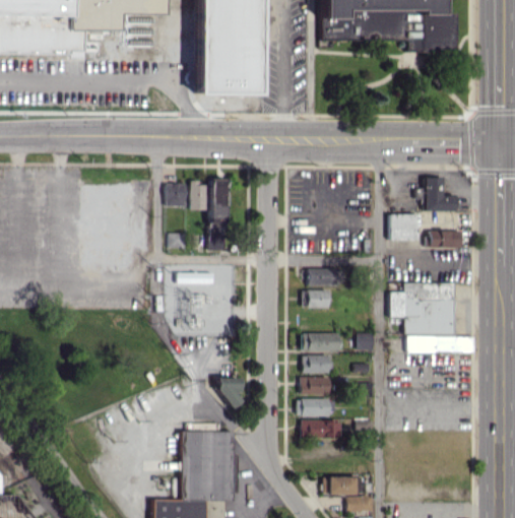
[(0,0),(0,52),(83,54),(83,36),(170,8),(170,0),(199,0),(197,92),(259,93),(261,0),(0,0)]
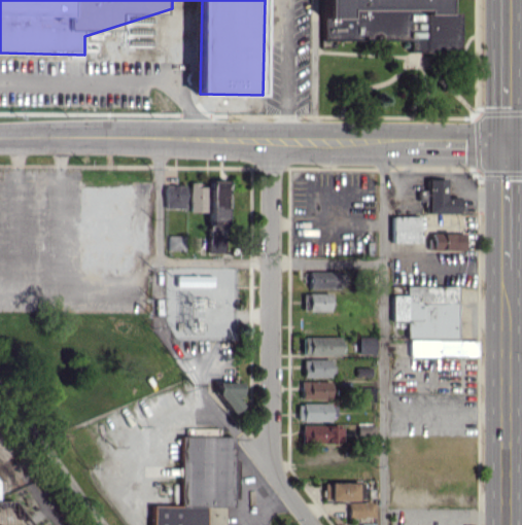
[(445,0),(446,30),(326,32),(325,0),(445,0)]
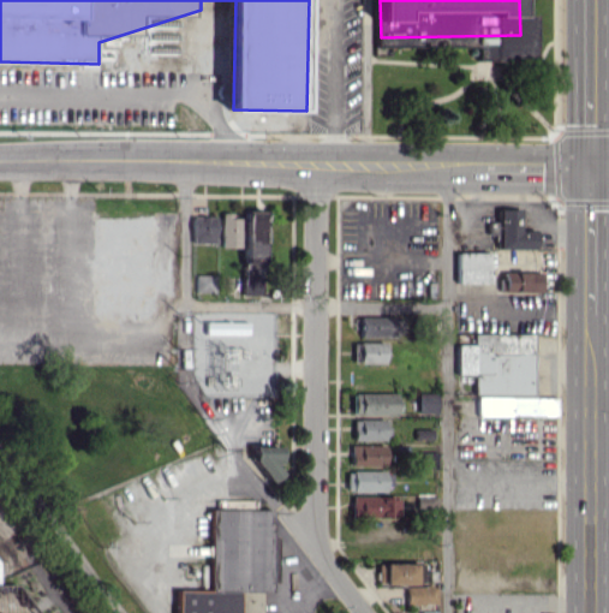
[(503,251),(539,250),(539,232),(525,233),(524,210),(502,212),(503,251)]
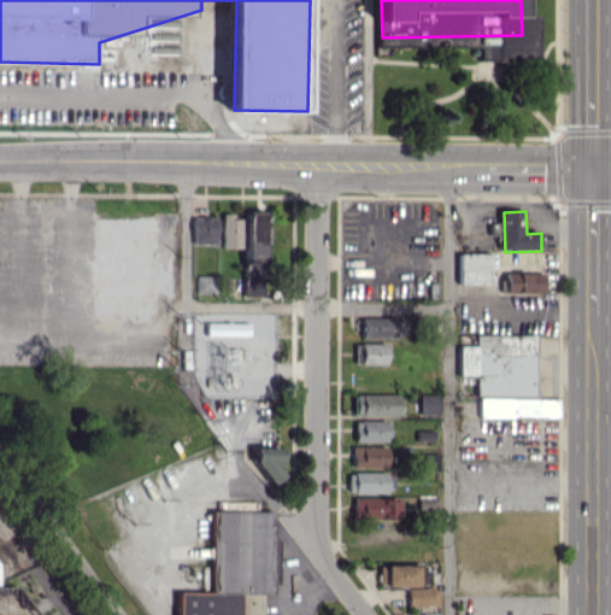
[(268,212),(248,212),(250,268),(268,267),(268,212)]
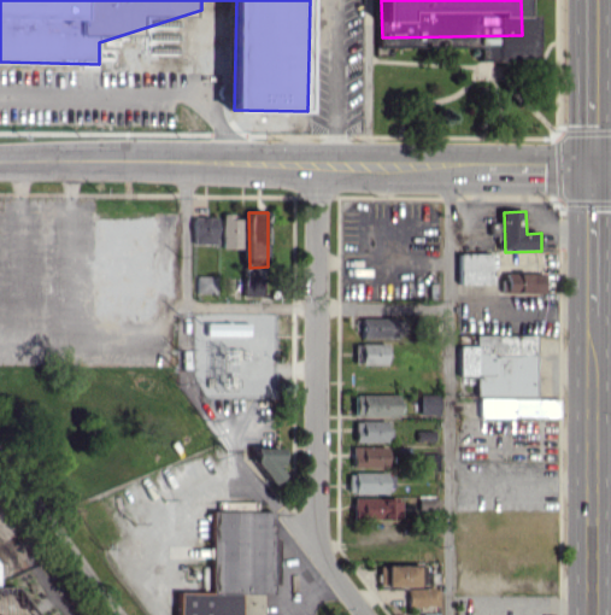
[(107,310),(157,310),(157,217),(106,217),(107,310)]
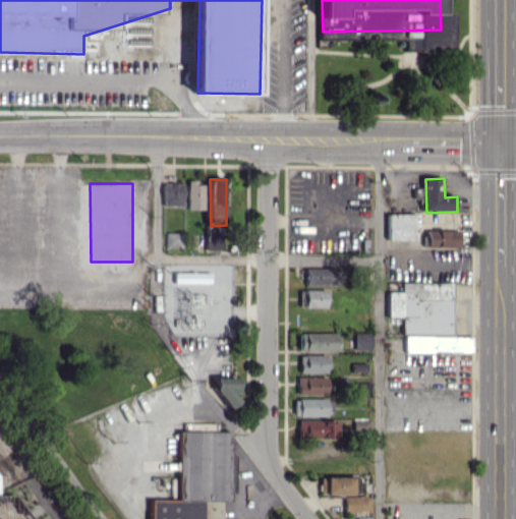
[(191,211),(207,211),(206,183),(191,183),(191,211)]
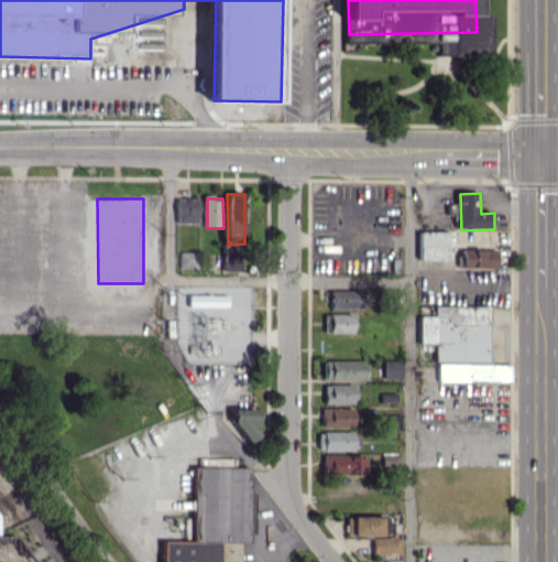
[(203,201),(181,200),(179,225),(201,225),(203,201)]
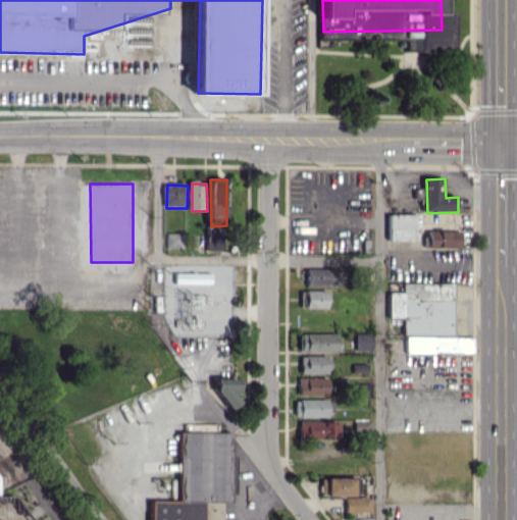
[(420,242),(419,216),(391,216),(392,242),(420,242)]
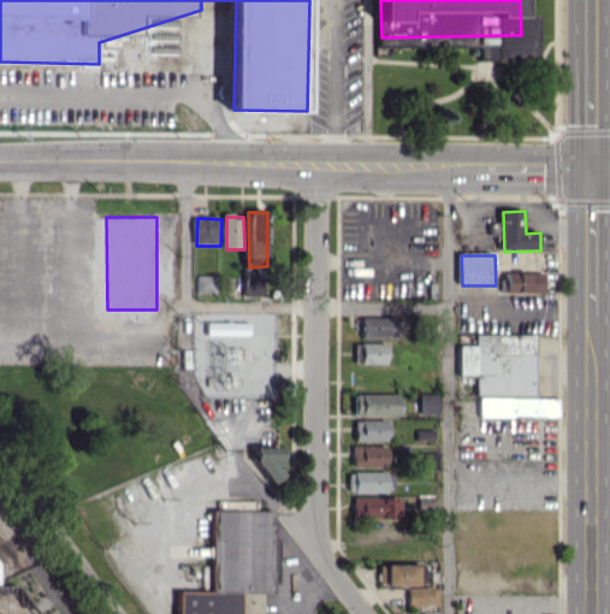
[(545,295),(546,275),(509,275),(508,294),(545,295)]
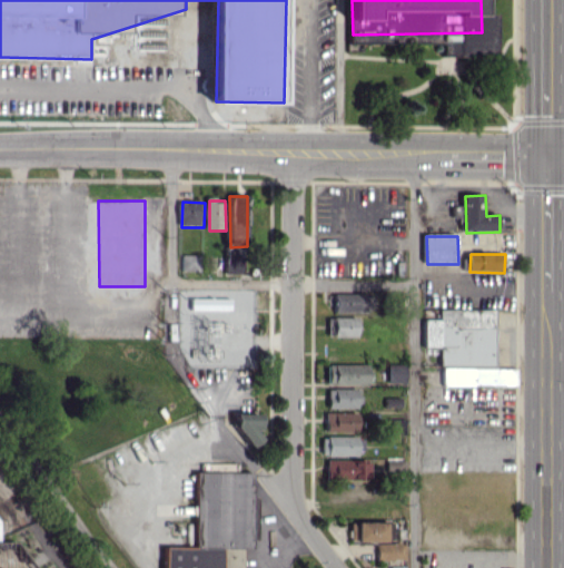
[(186,273),(203,272),(203,256),(185,256),(186,273)]
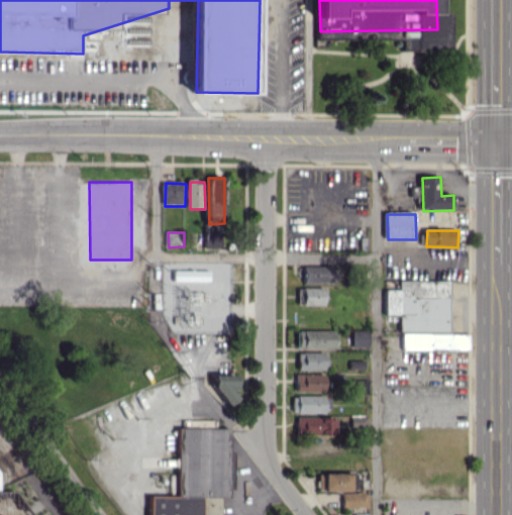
[(222,250),(222,234),(208,234),(208,249),(222,250)]
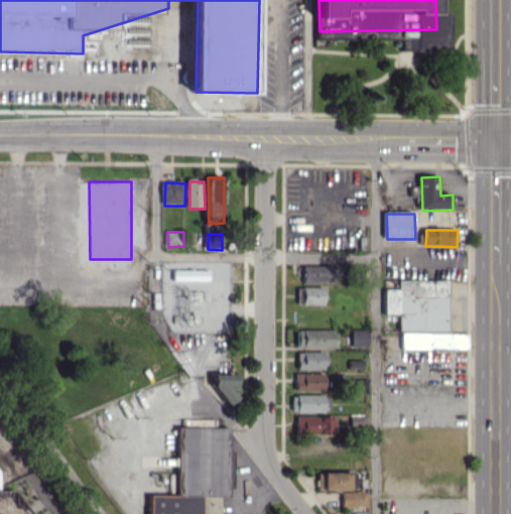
[(338,267),(306,267),(305,283),(338,284),(338,267)]
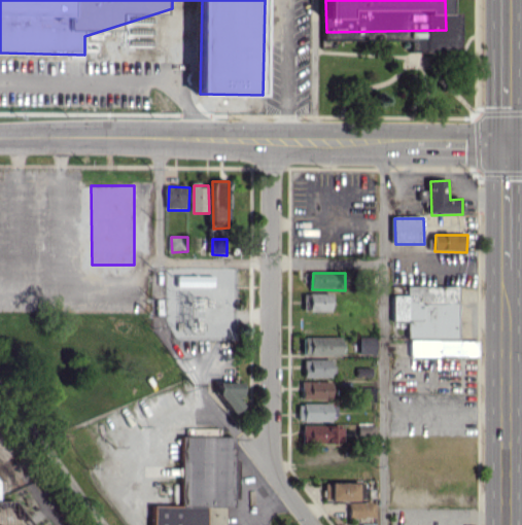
[(221,278),(176,276),(175,298),(221,299),(221,278)]
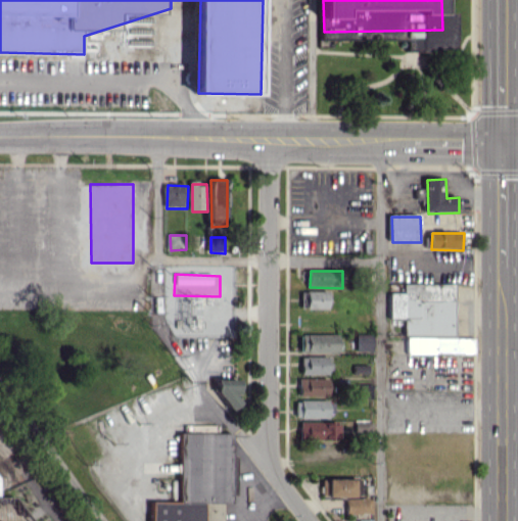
[(408,335),(457,336),(458,286),(407,285),(407,294),(392,294),(392,320),(408,320),(408,335)]
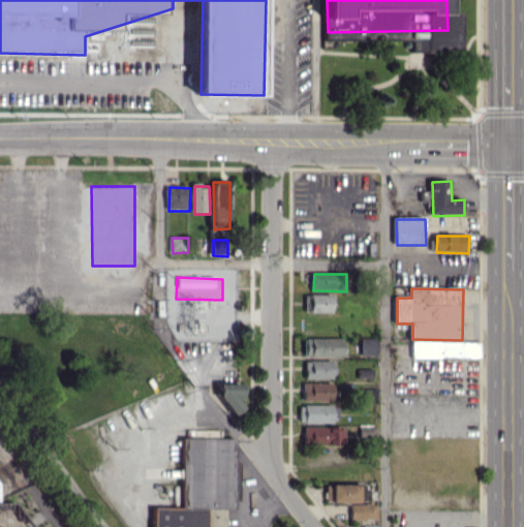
[(308,313),(335,314),(335,296),(308,296),(308,313)]
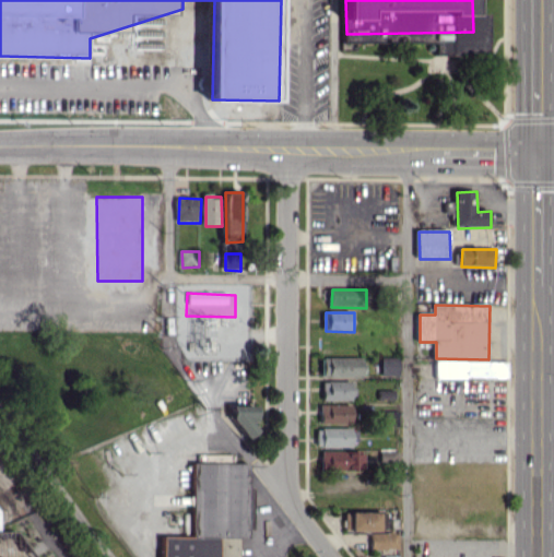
[(365,379),(365,359),(326,358),(325,378),(365,379)]
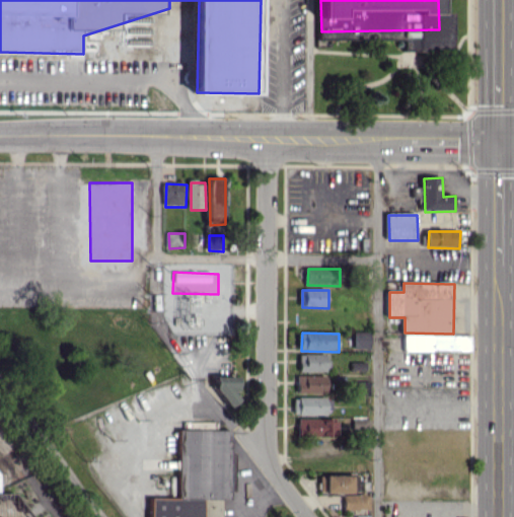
[(357,350),(372,350),(373,334),(357,333),(357,350)]
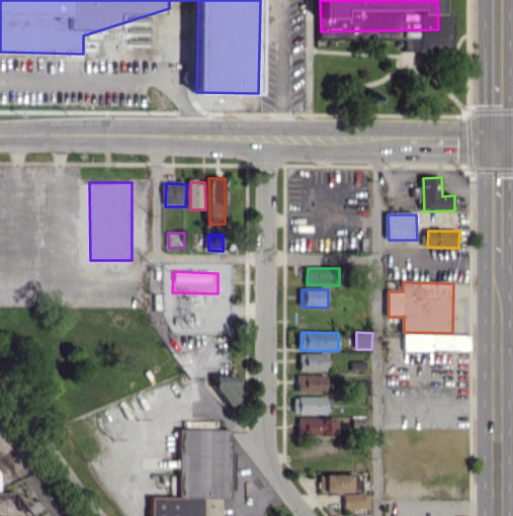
[(473,351),(473,335),(406,336),(406,352),(473,351)]
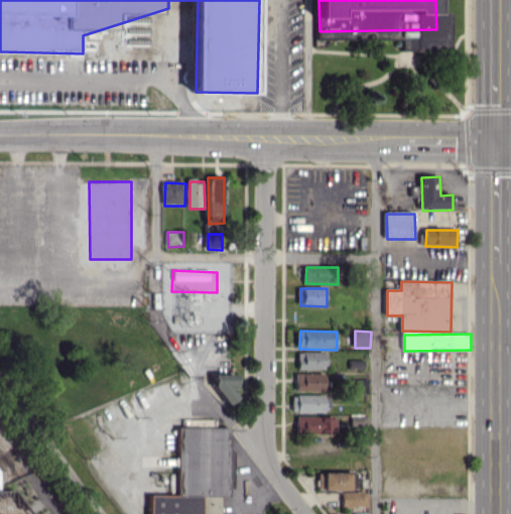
[(300,370),(327,371),(327,353),(300,353),(300,370)]
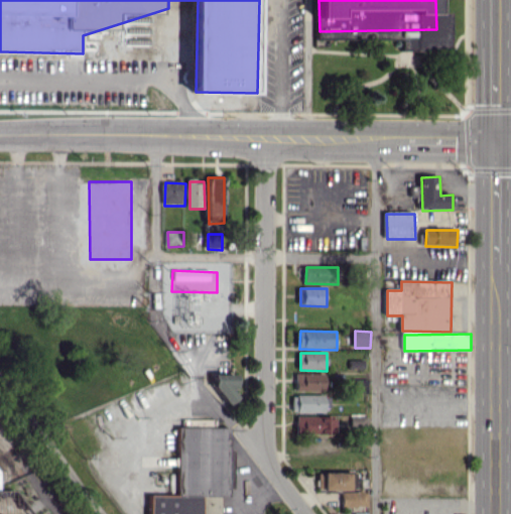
[(298,374),(298,391),(327,391),(327,375),(298,374)]
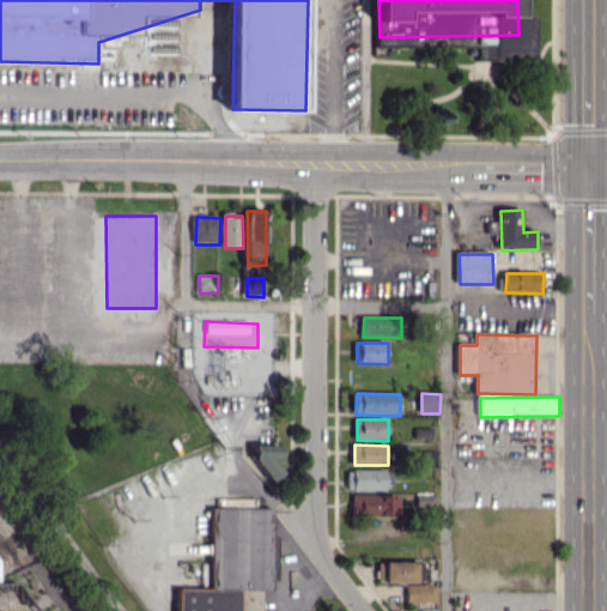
[(284,446),(262,446),(261,478),(283,478),(283,465),(284,465),(284,446)]
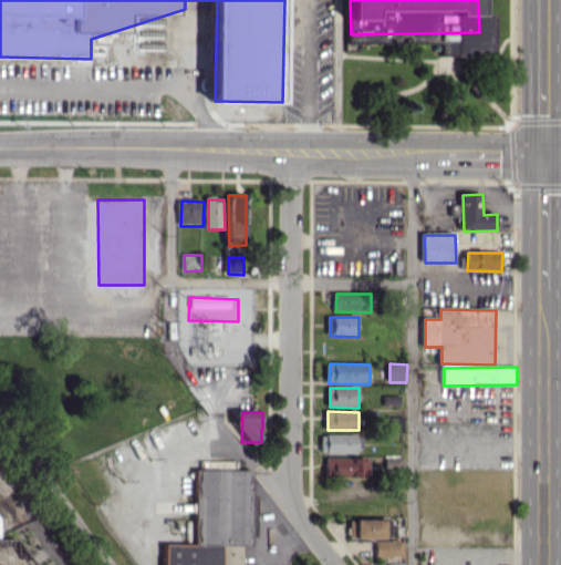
[(406,419),(392,418),(392,433),(406,433),(406,419)]
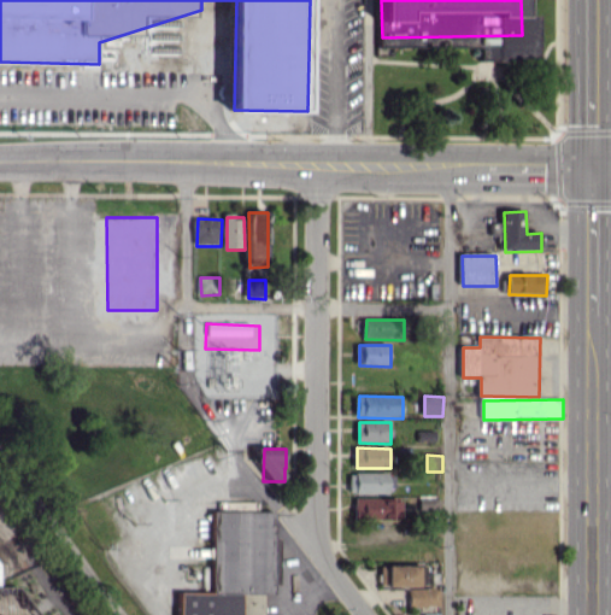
[(353,474),(352,495),(386,495),(387,475),(353,474)]
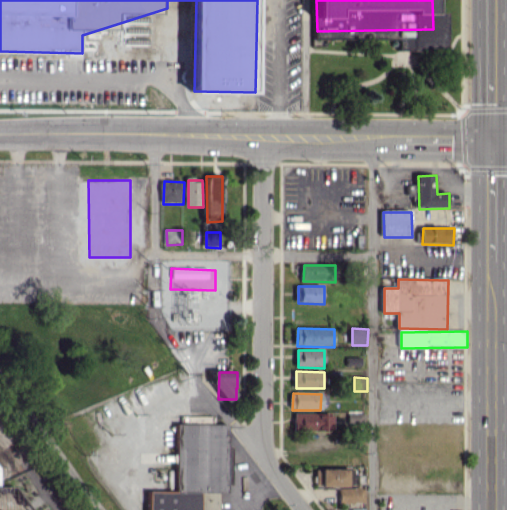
[(296,415),(297,432),(333,431),(333,414),(296,415)]
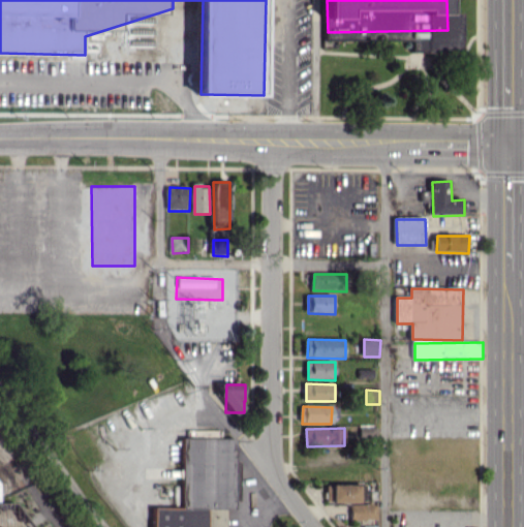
[(363,429),(363,439),(380,439),(380,429),(363,429)]
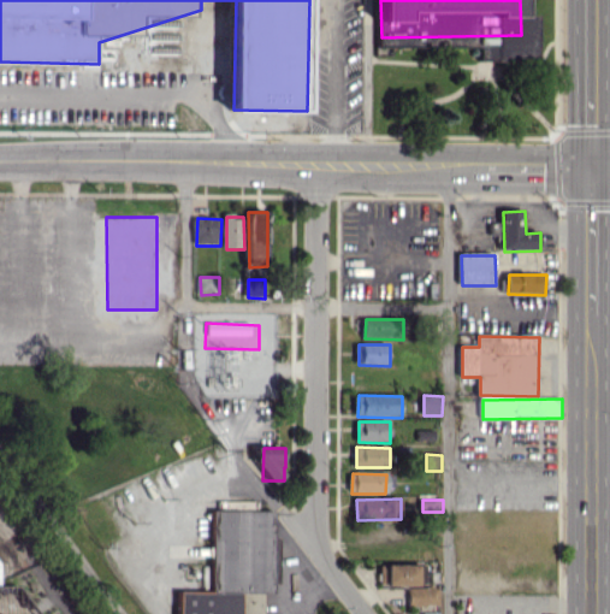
[(274,512),(214,512),(214,594),(182,594),(181,613),(266,613),(266,596),(274,591),(274,512)]
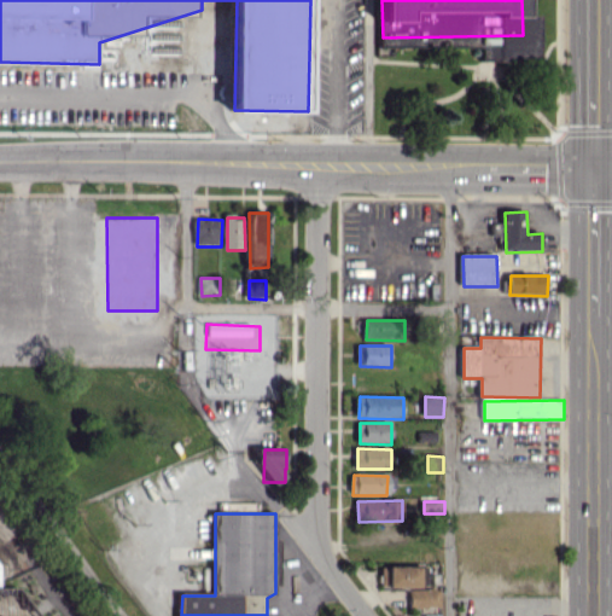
[(426,568),(384,568),(383,588),(426,590),(426,568)]
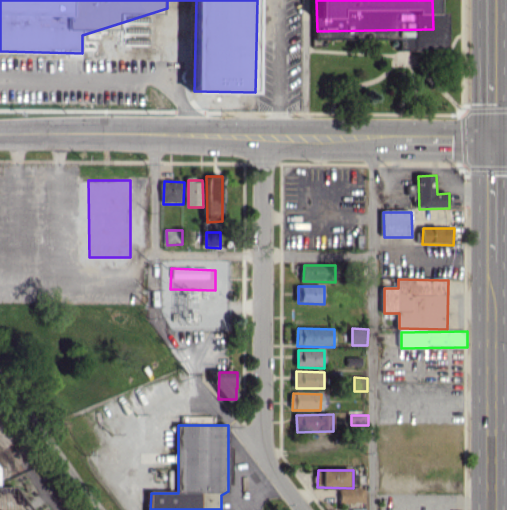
[(367,489),(341,489),(342,504),(368,504),(367,489)]
